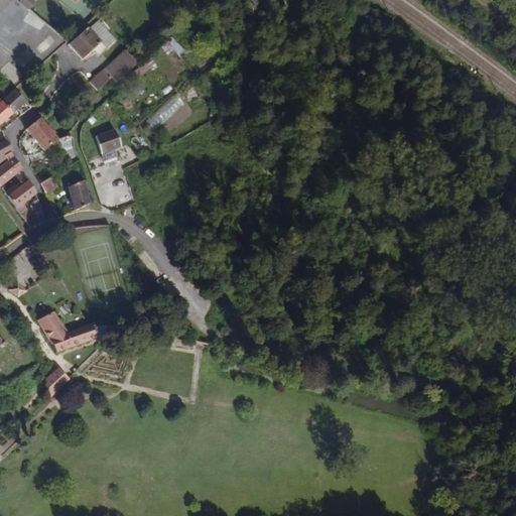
[(36,2),(33,0),(20,0),(30,9),(36,2)]
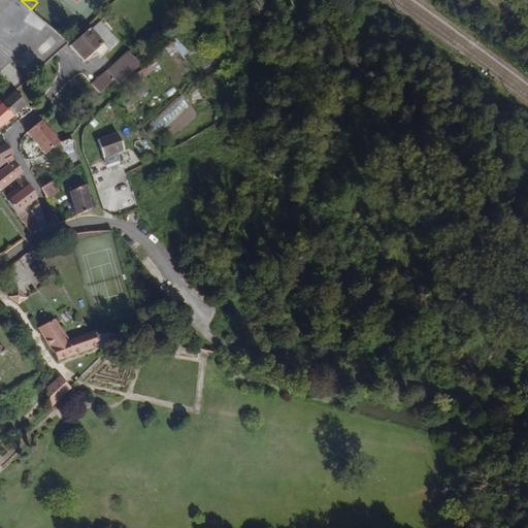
[(119,41),(99,20),(90,28),(109,50),(119,41)]
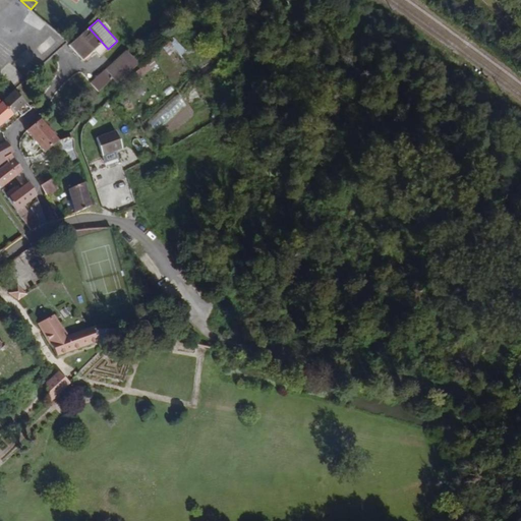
[(108,49),(89,27),(70,45),(84,61),(94,52),(100,58),(108,49)]
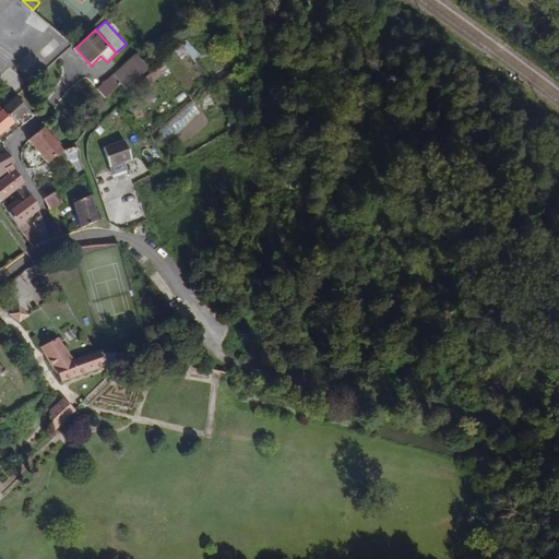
[(125,91),(151,68),(137,52),(114,73),(123,84),(120,86),(125,91)]
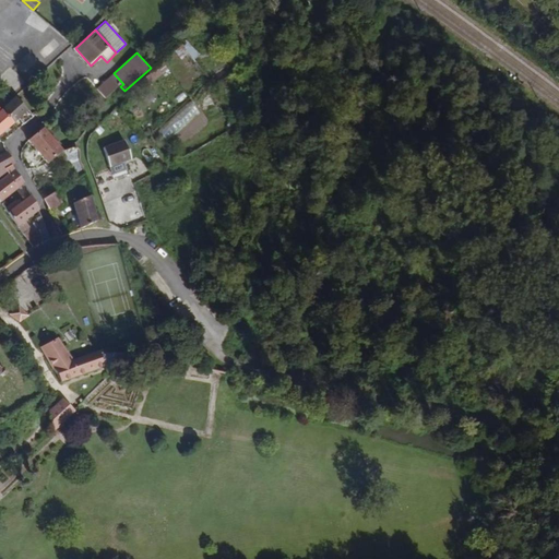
[(222,82),(235,71),(229,66),(217,76),(222,82)]
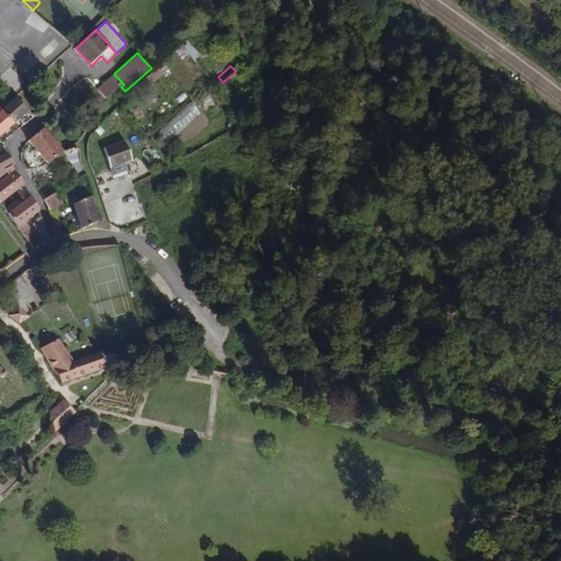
[(2,77),(11,87),(20,79),(10,68),(2,77)]
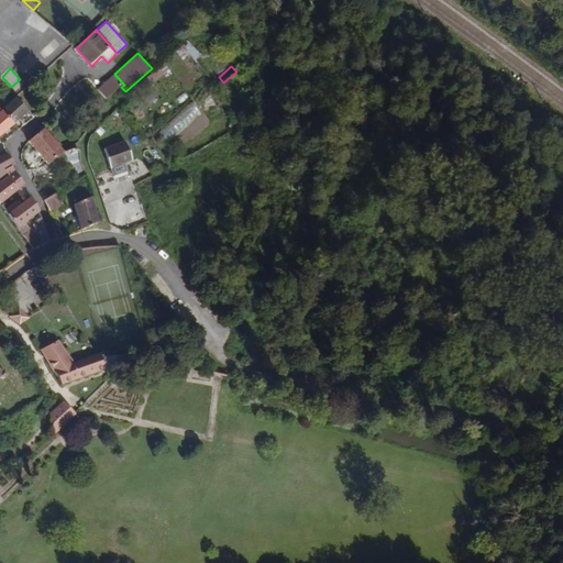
[(97,89),(114,74),(113,72),(96,88),(97,89)]
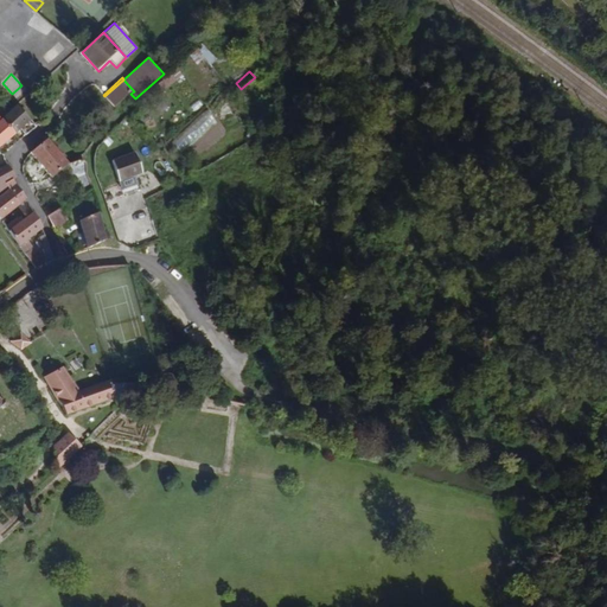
[(131,94),(134,91),(123,80),(104,96),(115,108),(131,94)]
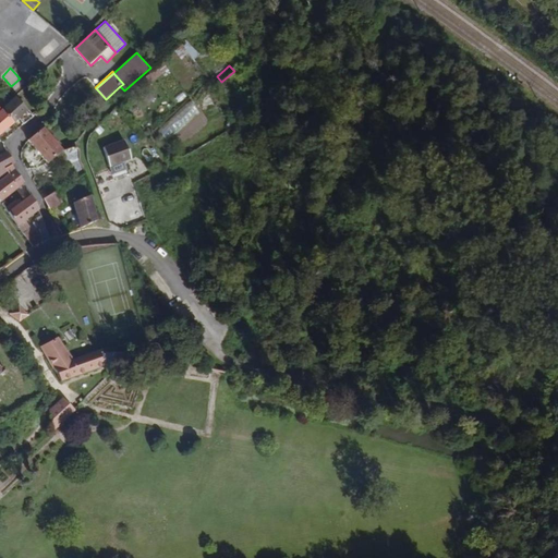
[(29,110),(17,96),(3,109),(14,121),(20,117),(24,122),(35,112),(32,108),(29,110)]
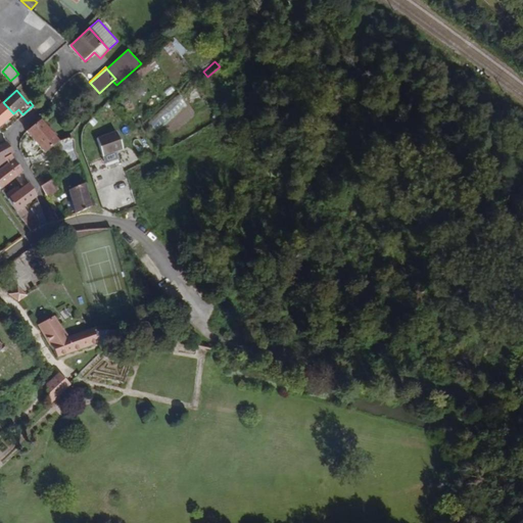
[(13,113),(3,102),(0,104),(0,121),(2,124),(13,113)]
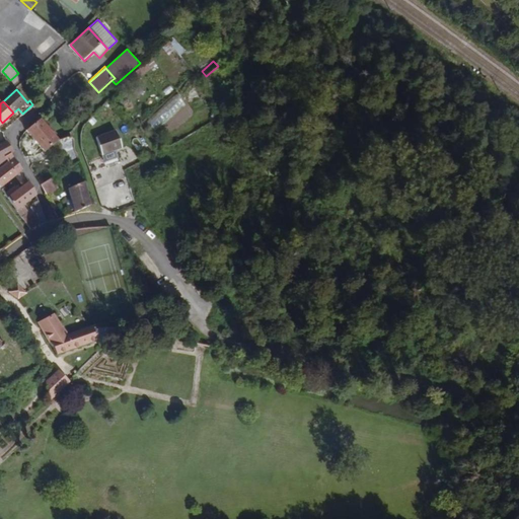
[(59,139),(42,118),(27,130),(46,151),(59,139)]
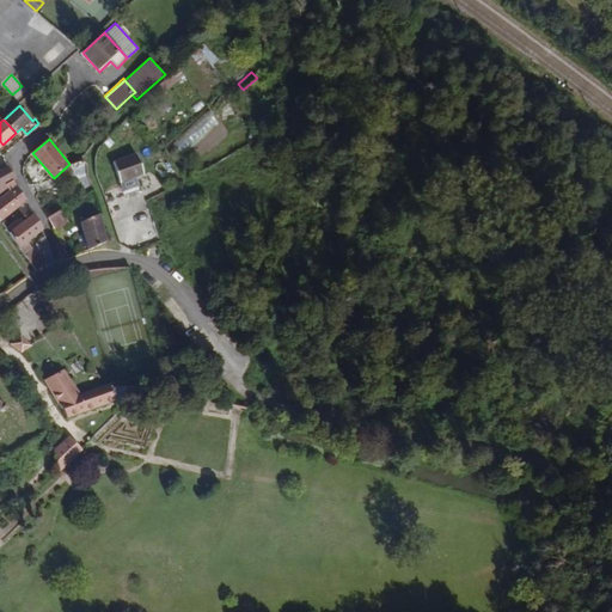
[(146,172),(139,153),(112,161),(120,182),(146,172)]
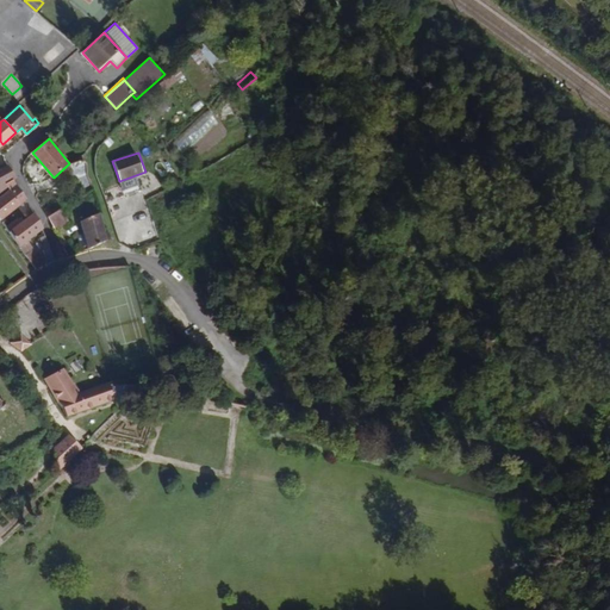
[(17,178),(8,166),(5,168),(0,161),(0,197),(17,186),(14,180),(17,178)]
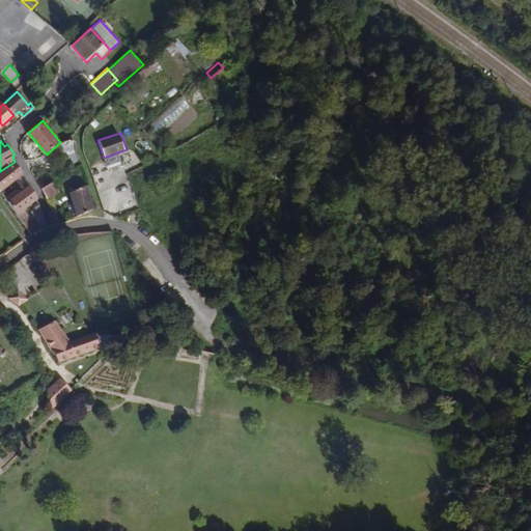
[(0,191),(24,173),(15,162),(0,171),(0,191)]
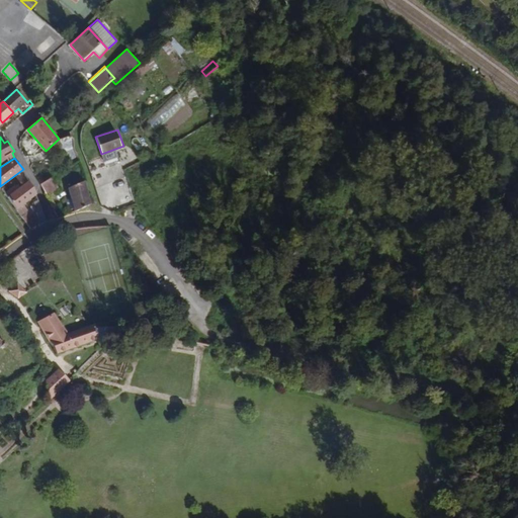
[(59,189),(53,178),(40,184),(47,195),(59,189)]
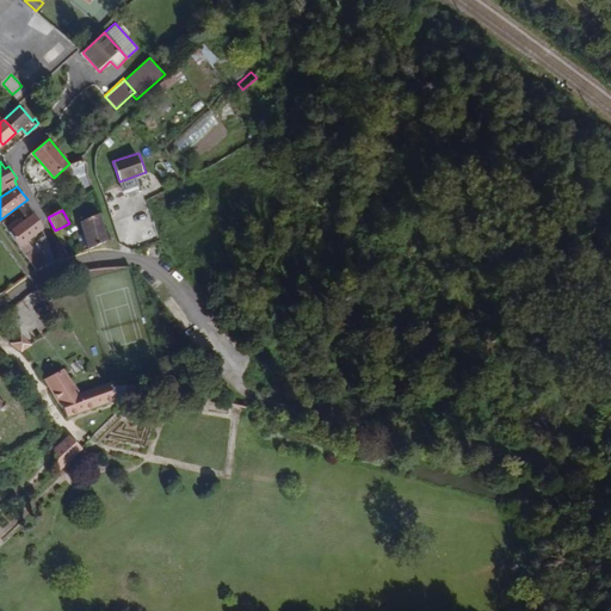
[(44,228),(35,214),(11,230),(20,245),(43,229),(44,228)]
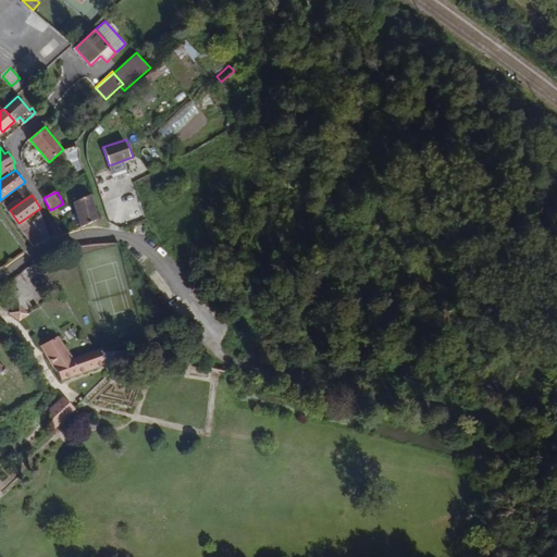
[(99,219),(91,195),(75,201),(79,215),(83,226),(99,219)]
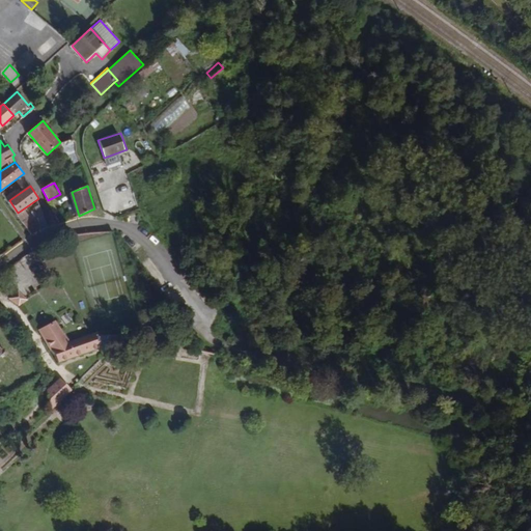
[(79,216),(76,205),(71,207),(74,218),(79,216)]
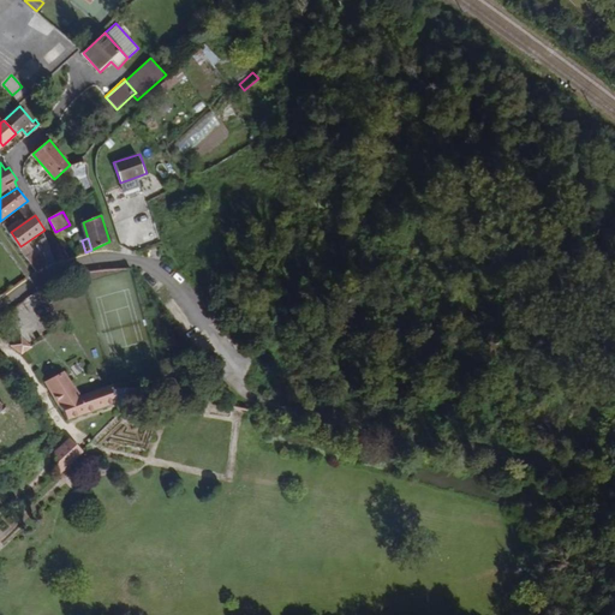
[(47,266),(34,249),(25,255),(37,272),(47,266)]
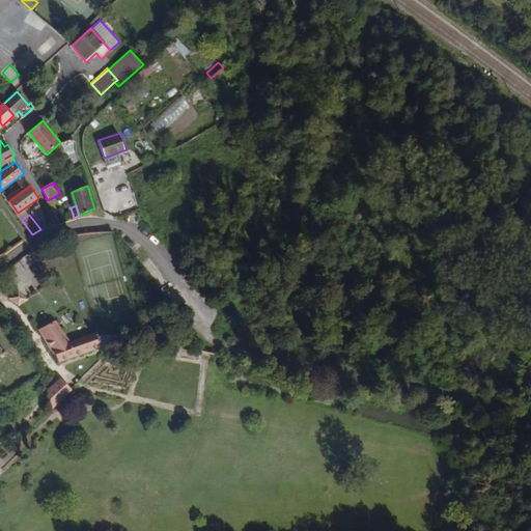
[(87,245),(82,234),(77,238),(82,248),(87,245)]
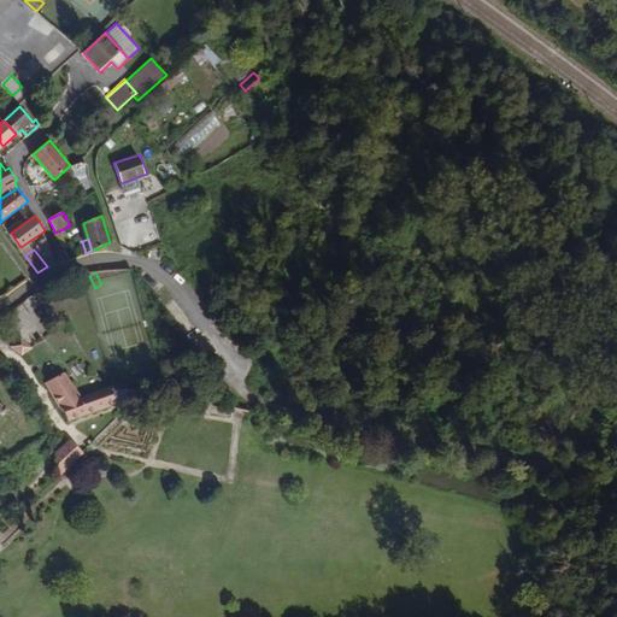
[(31,347),(19,336),(10,347),(22,358),(31,347)]
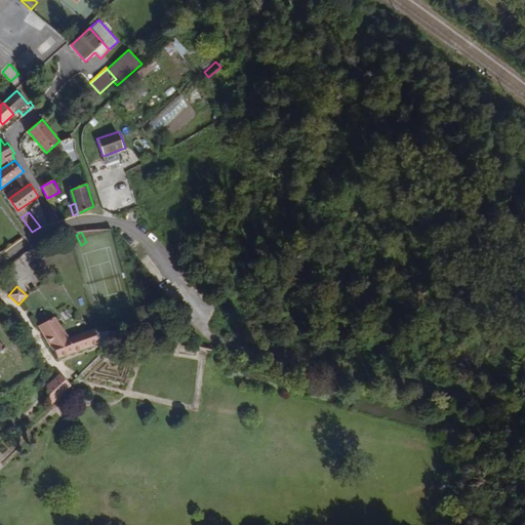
[(108,342),(107,329),(91,330),(71,337),(55,316),(38,326),(58,359),(81,352),(82,355),(86,353),(86,351),(108,342)]
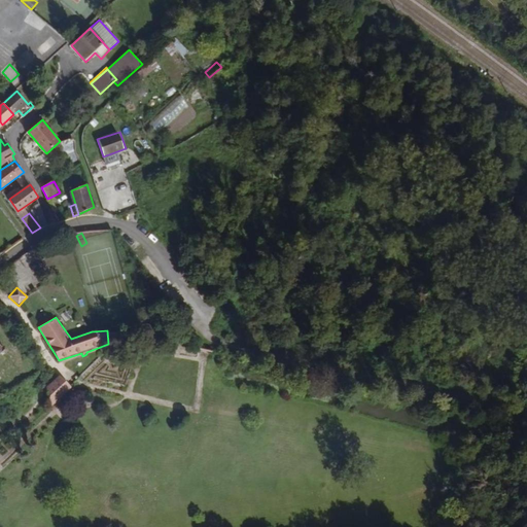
[(0,363),(6,357),(8,359),(10,356),(7,353),(9,350),(8,349),(9,348),(7,346),(5,348),(0,343),(0,363)]
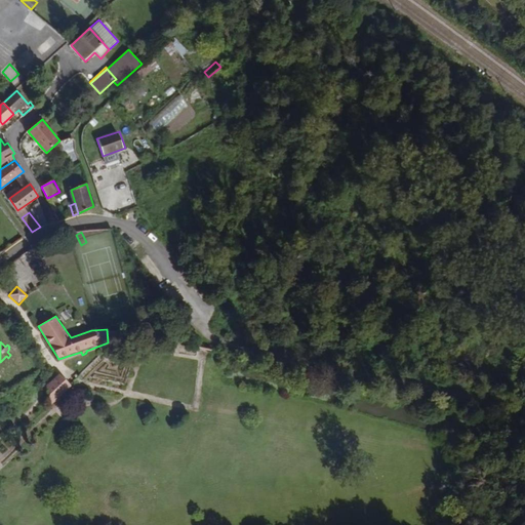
[(72,386),(59,373),(46,387),(54,403),(72,386)]
